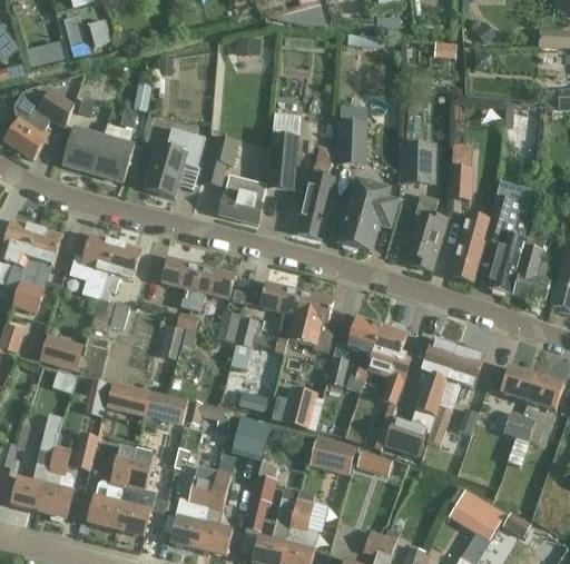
[(326,25),(318,0),(268,11),(271,18),(305,26),(326,25)]
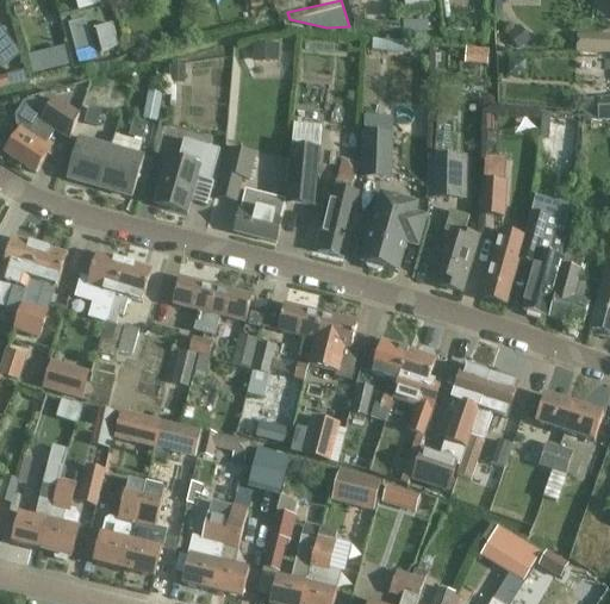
[(94,23),(101,47),(118,43),(111,18),(94,23)]
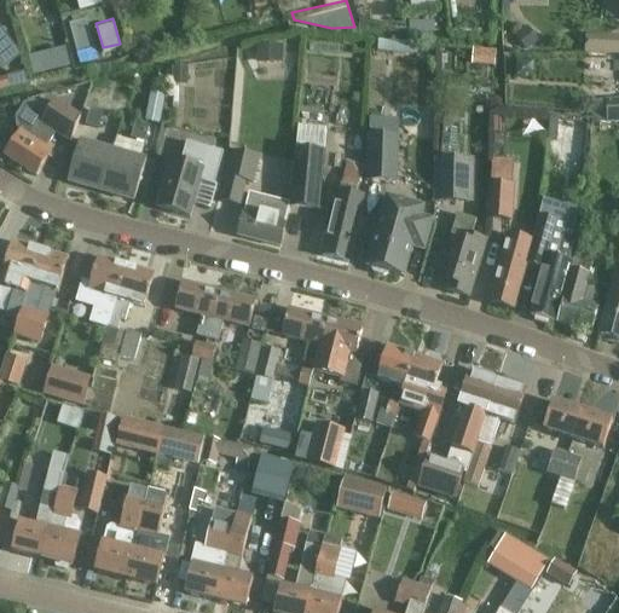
[(0,62),(4,67),(22,52),(0,24),(0,62)]
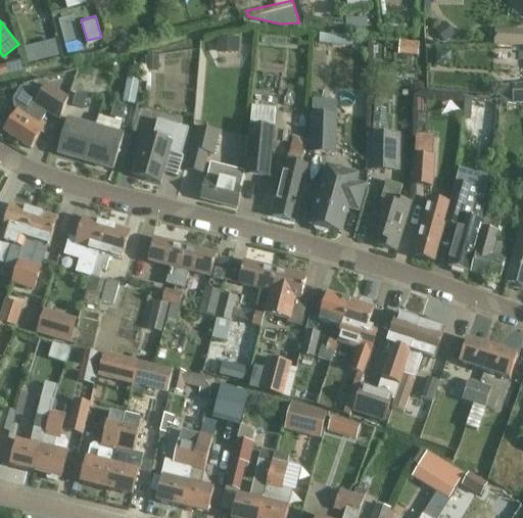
[(244,60),(242,32),(209,33),(210,61),(244,60)]
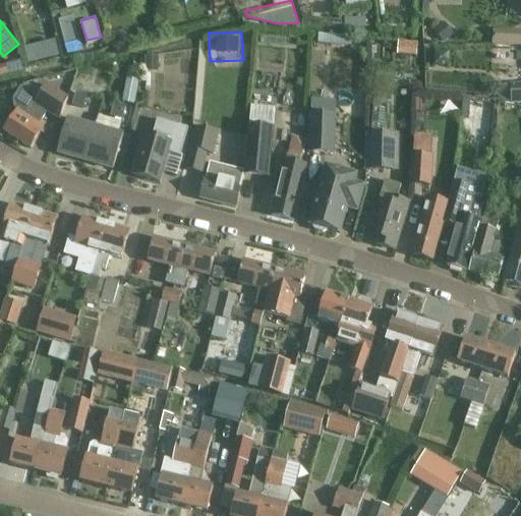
[(33,55),(61,50),(58,35),(30,40),(33,55)]
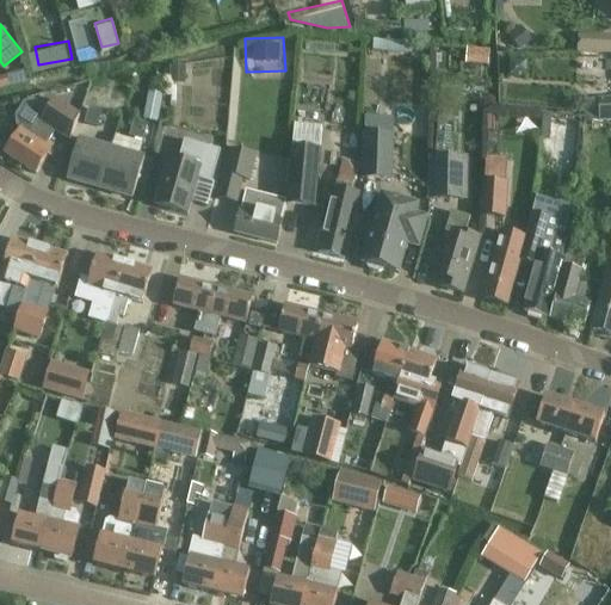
[(464,57),(487,60),(488,47),(466,44),(464,57)]
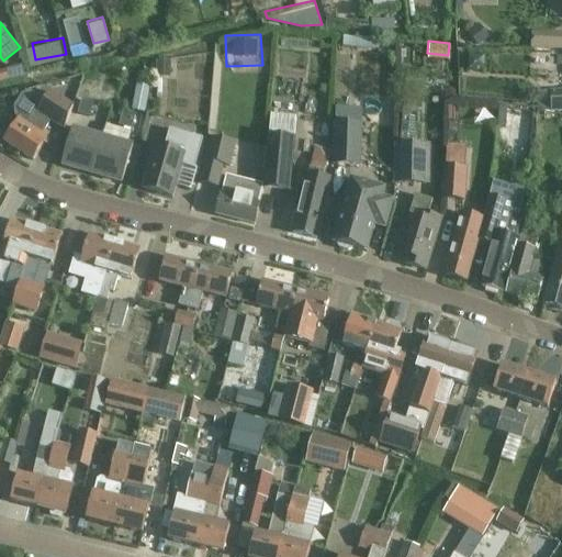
[(190,63),(215,59),(214,47),(188,51),(190,63)]
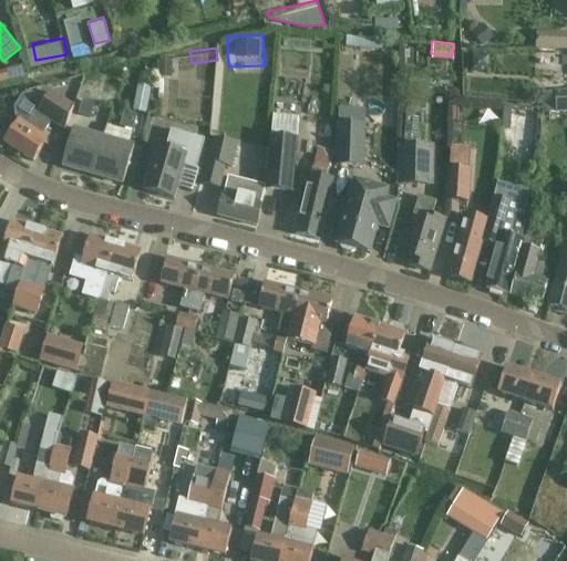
[(151,83),(137,81),(132,106),(145,108),(151,83)]
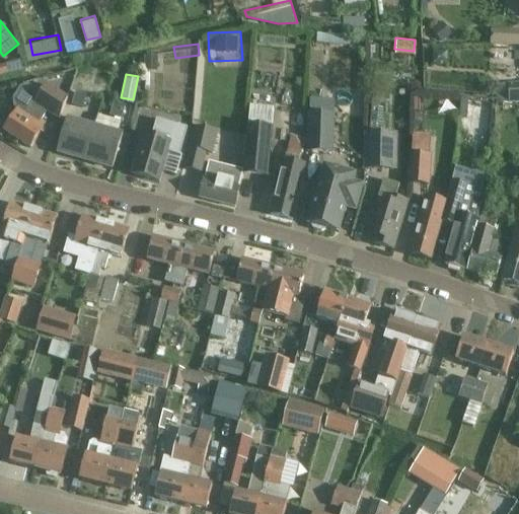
[(508,97),(508,100),(518,99),(518,78),(498,79),(498,98),(508,97)]
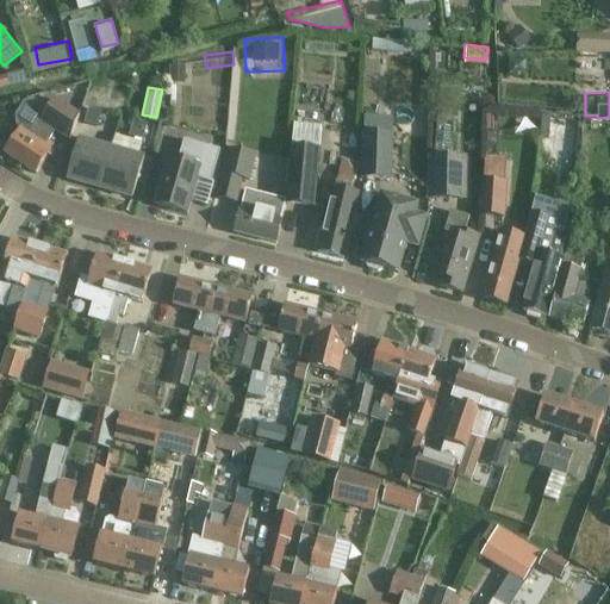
[(42,116),(39,118),(54,126),(69,136),(83,112),(54,94),(42,116)]
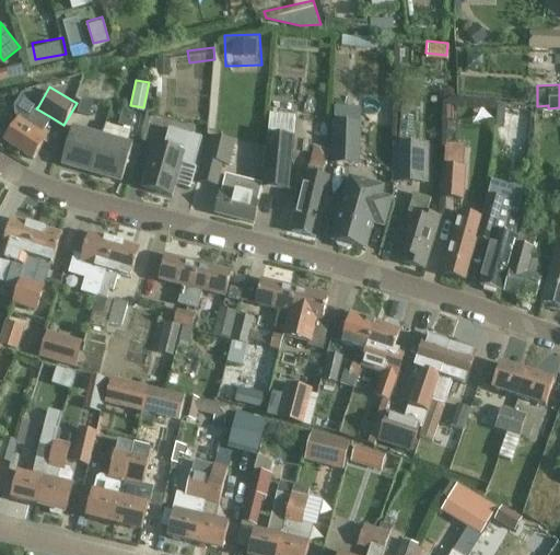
[(16,116),(3,137),(32,154),(48,129),(44,126),(49,116),(36,108),(38,106),(35,104),(27,116),(20,111),(16,116)]
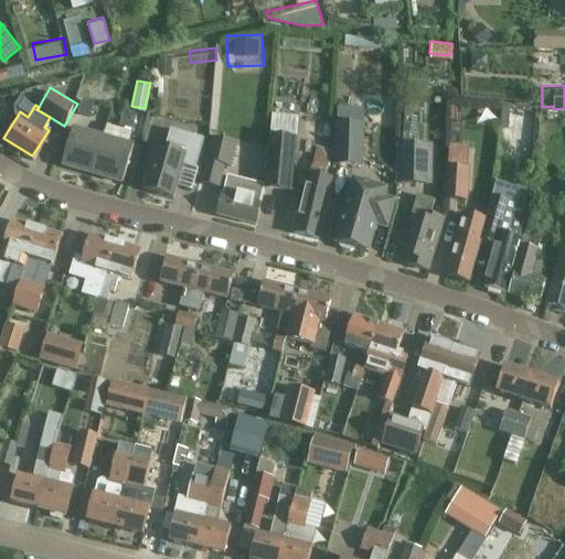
[(265,181),(264,182),(291,185),(298,111),(273,109),(265,181)]
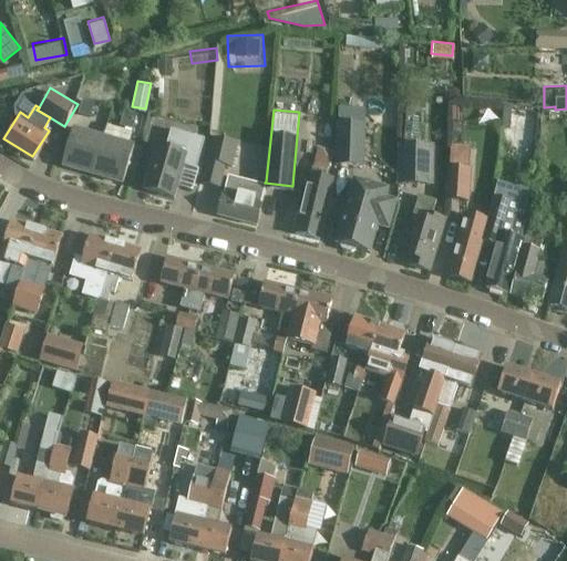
[(337,118),(336,162),(363,163),(364,118),(337,118)]
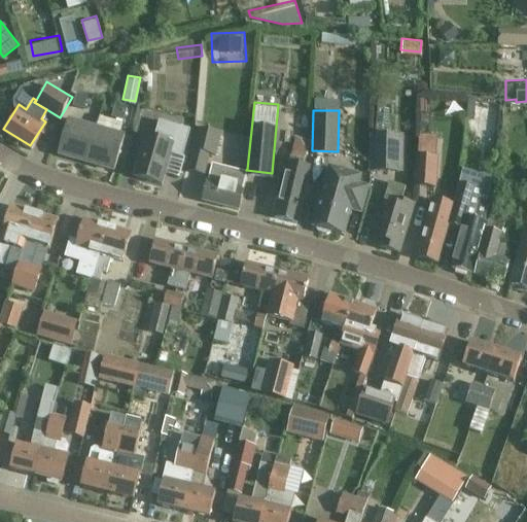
[(58,150),(86,159),(96,125),(68,116),(58,150)]
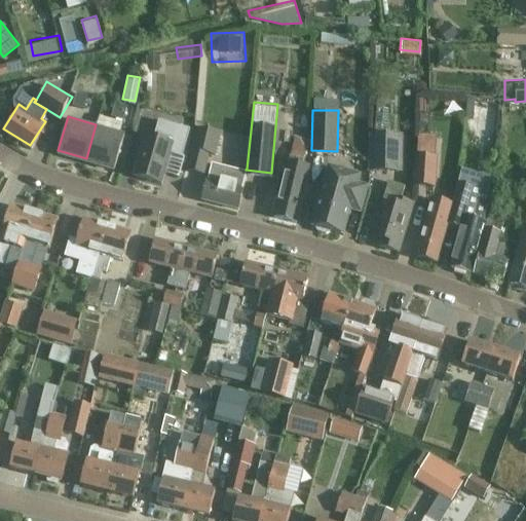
[(133,173),(161,180),(170,150),(181,153),(189,125),(157,116),(152,135),(144,133),(133,173)]
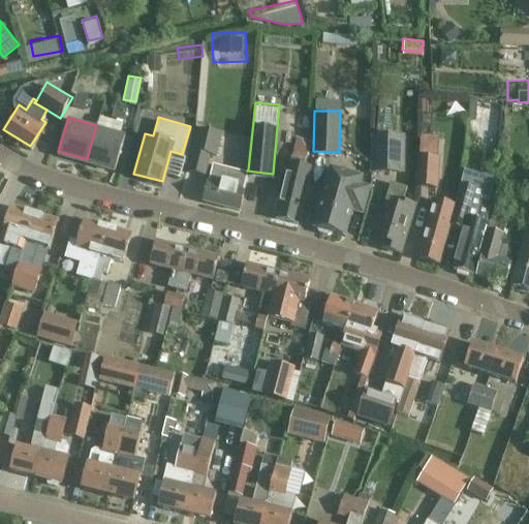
[(188,168),(206,173),(210,153),(216,154),(221,130),(197,124),(188,168)]
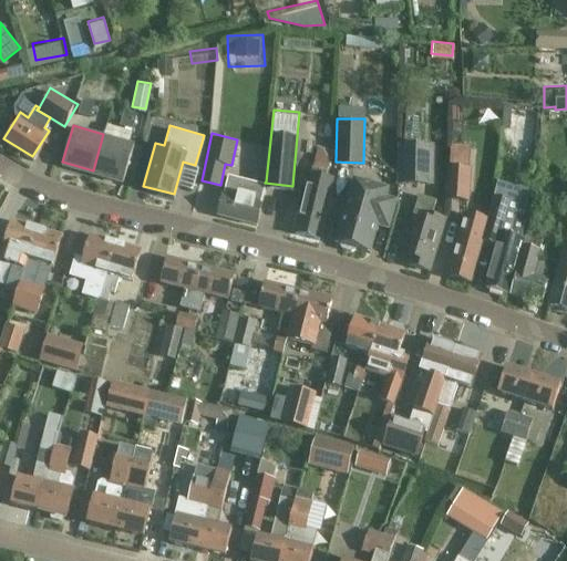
[(134,143),(103,134),(93,170),(123,179),(134,143)]
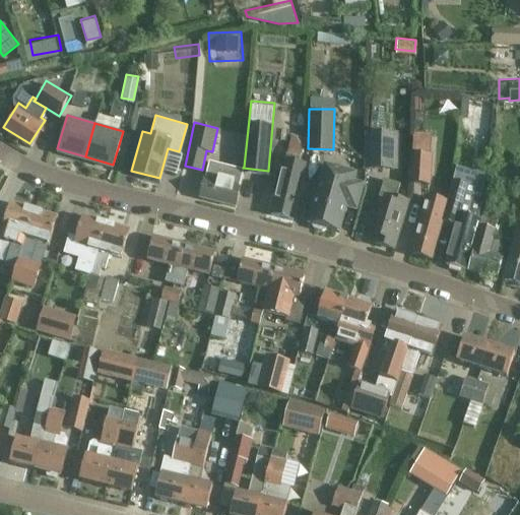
[(271,211),(293,216),(307,161),(300,158),(302,148),(305,136),(291,132),(288,144),(271,211)]
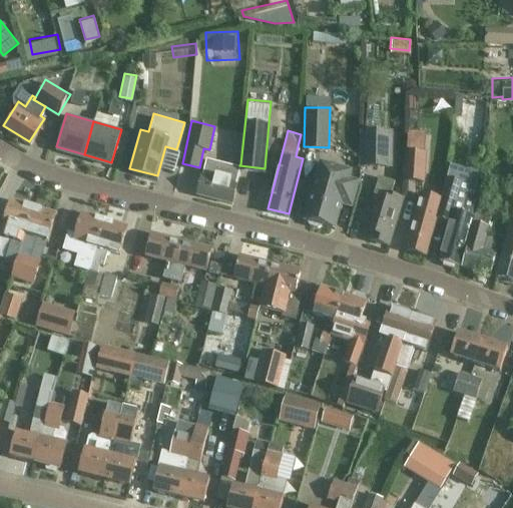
[(408,134),(405,172),(424,173),(427,135),(408,134)]
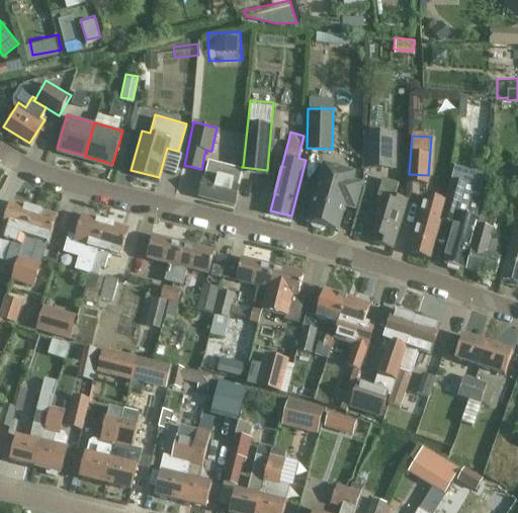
[(363,173),(378,176),(381,161),(394,162),(396,139),(365,139),(366,157),(363,173)]
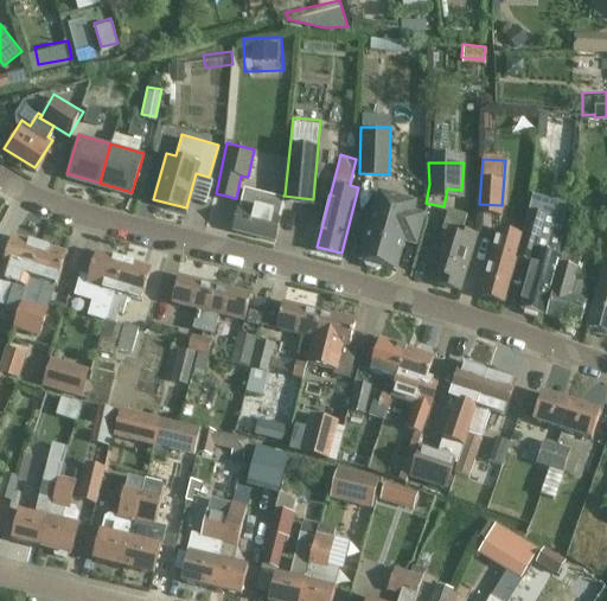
[(244,184),(234,227),(274,236),(283,196),(285,194),(244,184)]
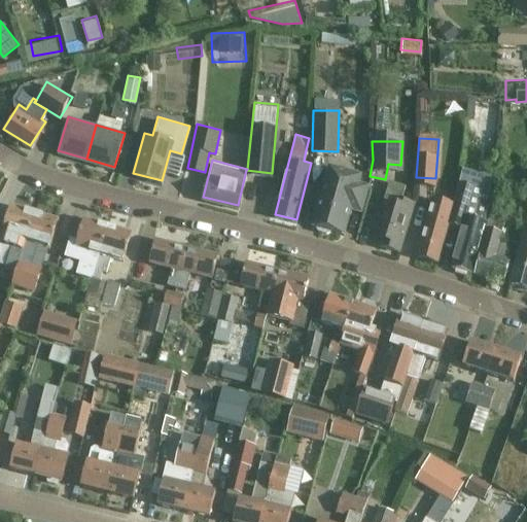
[(332,228),(345,231),(352,205),(362,208),(370,182),(359,179),(361,171),(329,163),(325,179),(323,179),(319,196),(320,197),(313,222),(317,222),(319,228),(327,230),(332,228)]
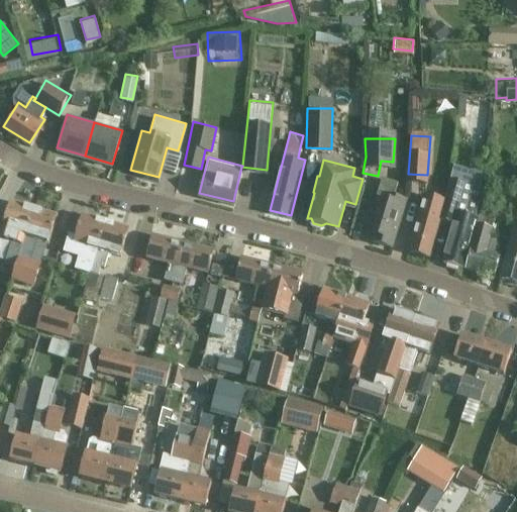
[(373,236),(392,242),(405,197),(394,193),(398,181),(383,176),(379,189),(373,208),(381,211),(373,236)]
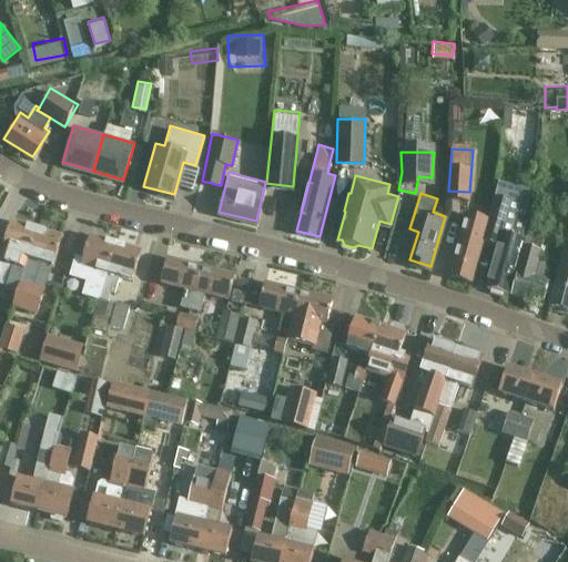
[(488,217),(484,234),(499,238),(497,245),(486,283),(509,289),(515,269),(525,235),(526,228),(530,195),(519,193),(509,231),(504,230),(501,228),(506,215),(490,212),(488,217)]
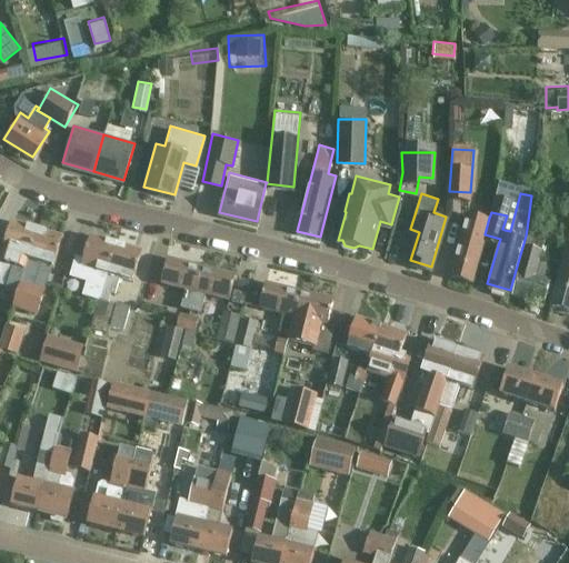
[(489,218),(485,217),(468,211),(449,272),(471,279),(485,234),(489,218)]
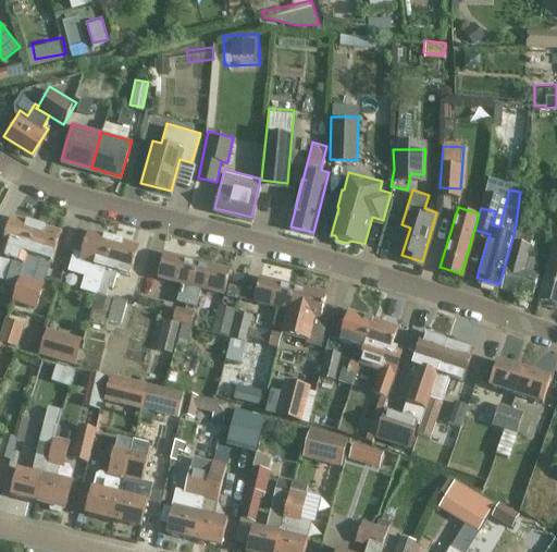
[(2,283),(15,286),(37,222),(11,213),(0,246),(0,253),(11,257),(2,283)]
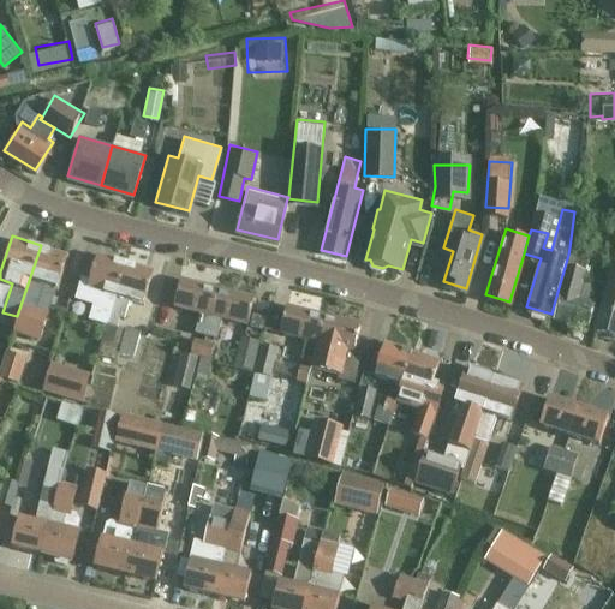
[(553,315),(587,324),(595,300),(592,300),(595,287),(592,287),(595,276),(584,274),(585,268),(584,268),(592,240),(573,236),(568,255),(557,292),(559,292),(553,315)]
